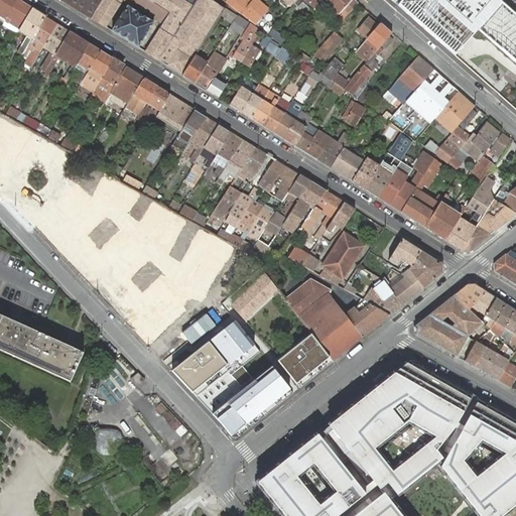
[(0,0),(0,15),(6,19),(17,0),(0,0)]
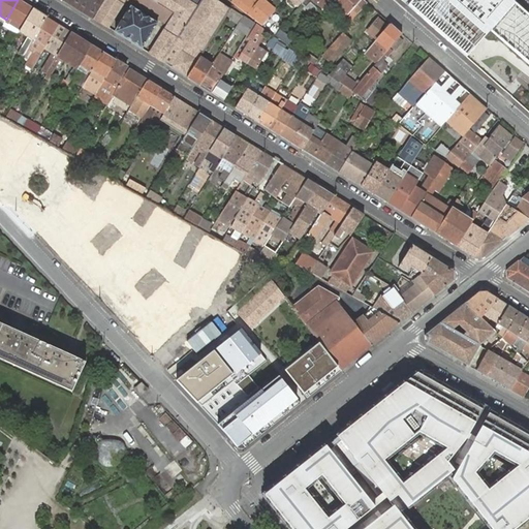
[(19,32),(33,8),(20,0),(18,0),(6,20),(3,24),(2,26),(18,35),(19,32)]
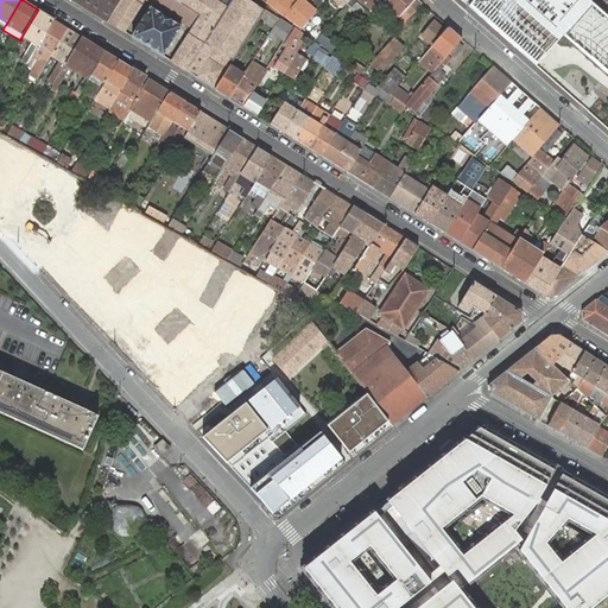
[(99,17),(107,21),(120,0),(95,0),(90,7),(97,12),(99,12),(100,11),(102,12),(99,17)]
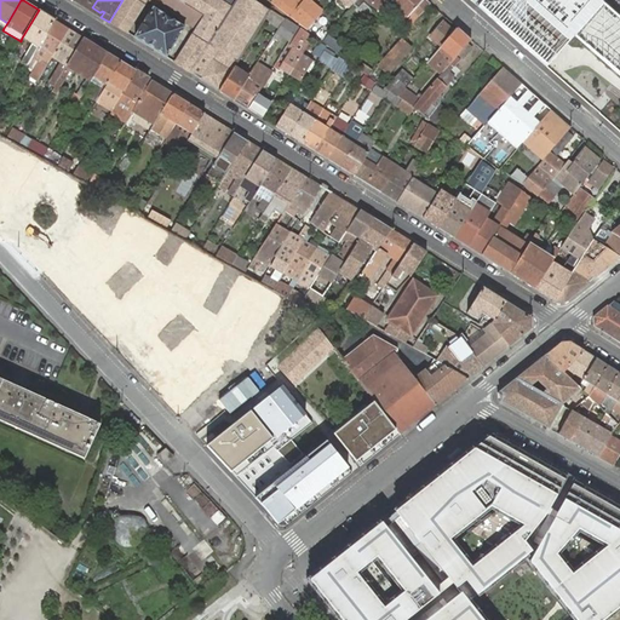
[(122,0),(109,22),(127,33),(145,4),(148,0),(195,29),(174,63),(191,73),(193,74),(197,78),(219,91),(234,68),(240,58),(264,19),(270,11),(252,0),(122,0)]
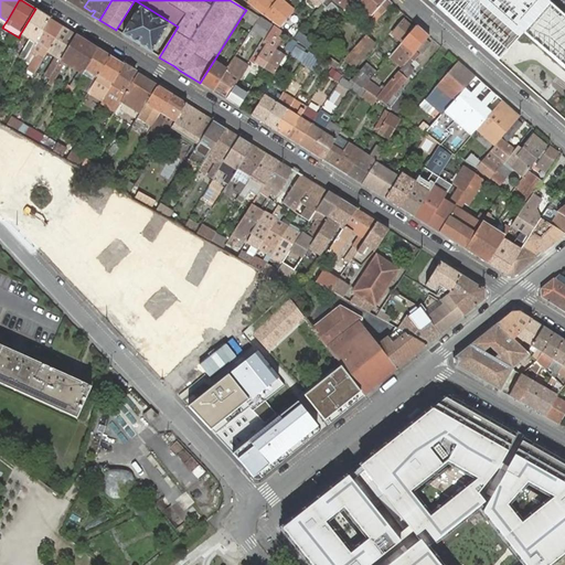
[(292,12),(294,11),(280,0),(276,0),(273,6),(265,0),(247,0),(246,2),(280,27),(281,24),(292,12)]
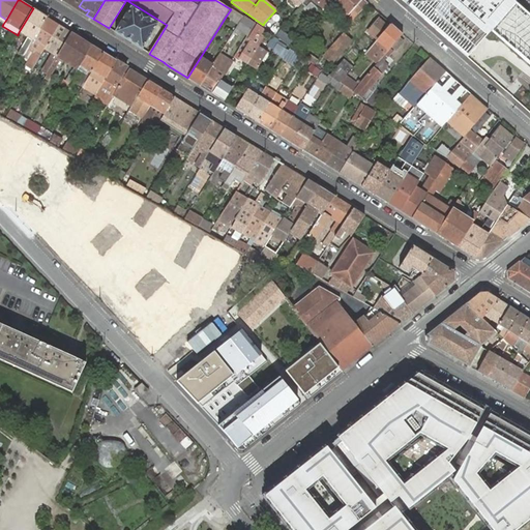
[(304,0),(302,3),(306,7),(311,2),(323,13),(330,5),(334,1),(335,0),(304,0)]
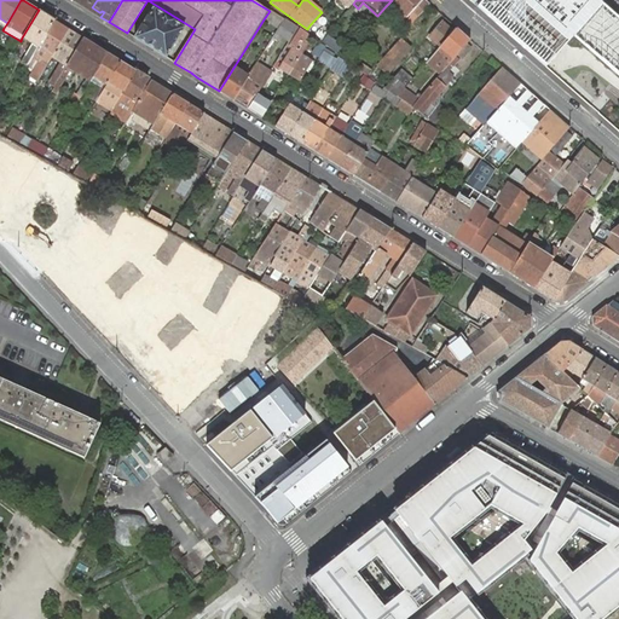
[(409,27),(429,4),(424,0),(392,0),(391,1),(408,16),(403,21),(409,27)]
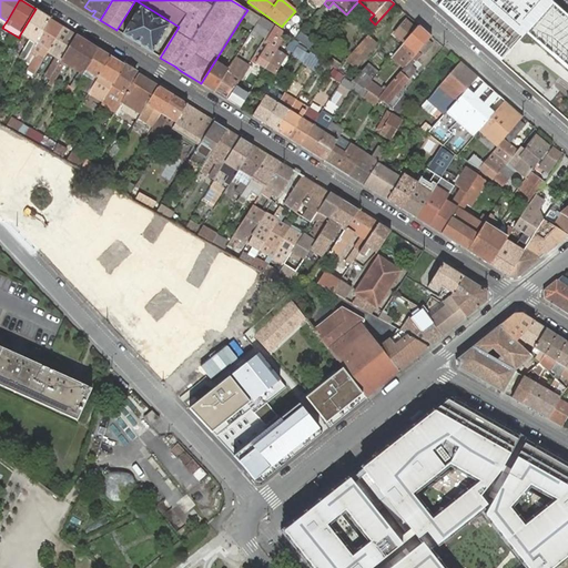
[(567,17),(549,0),(443,0),(438,4),(499,58),(523,31),(567,71),(567,17)]
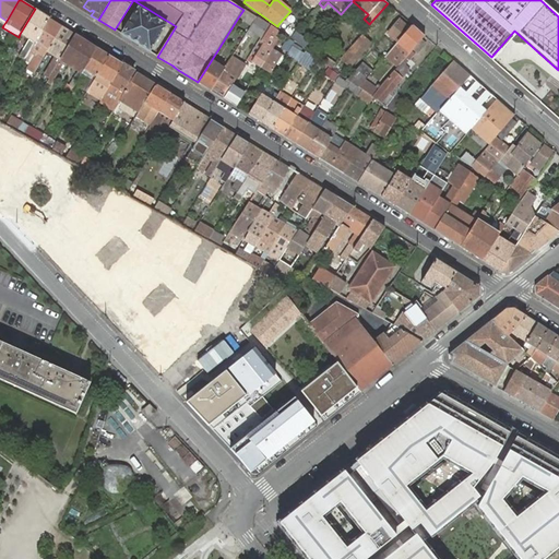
[(348,6),(364,19),(368,14),(353,1),(348,6)]
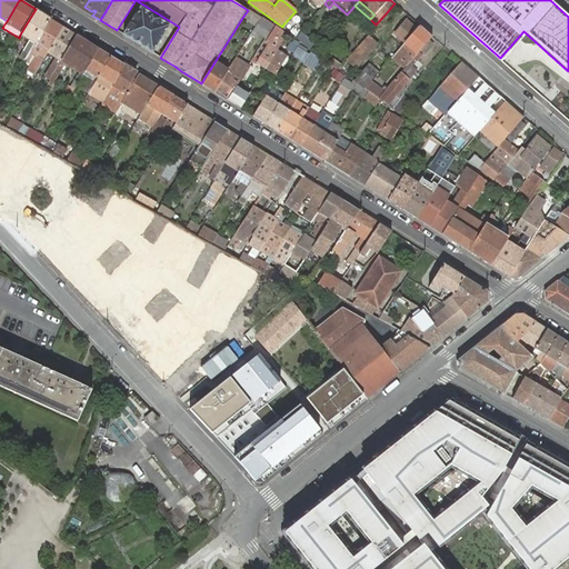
[(141,8),(123,35),(152,52),(169,26),(141,8)]
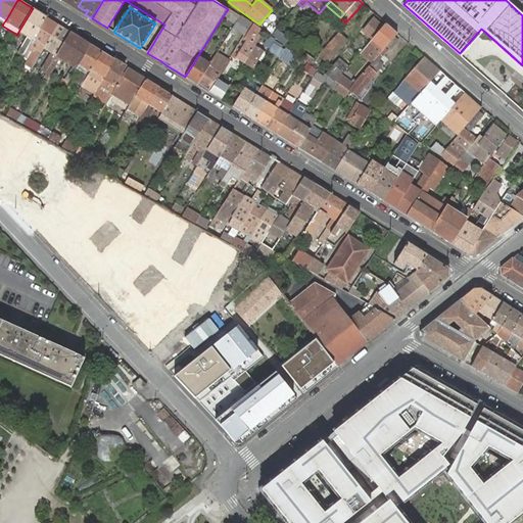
[(27,50),(46,16),(33,8),(18,32),(30,38),(27,44),(25,43),(18,53),(22,56),(27,50)]
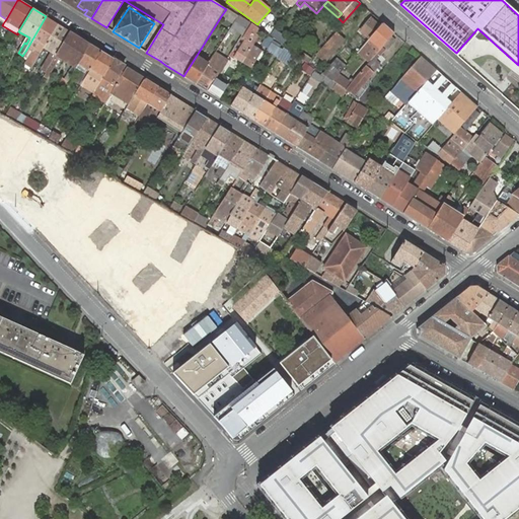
[(226,8),(226,9),(221,16),(233,23),(238,15),(226,8)]
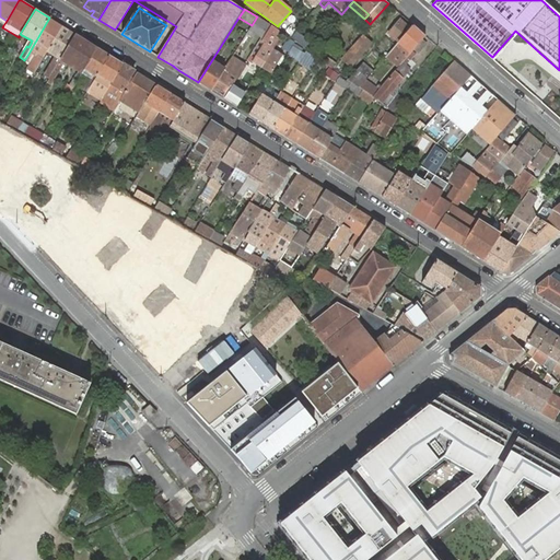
[(290,12),(279,24),(292,35),(294,32),(302,23),(290,12)]
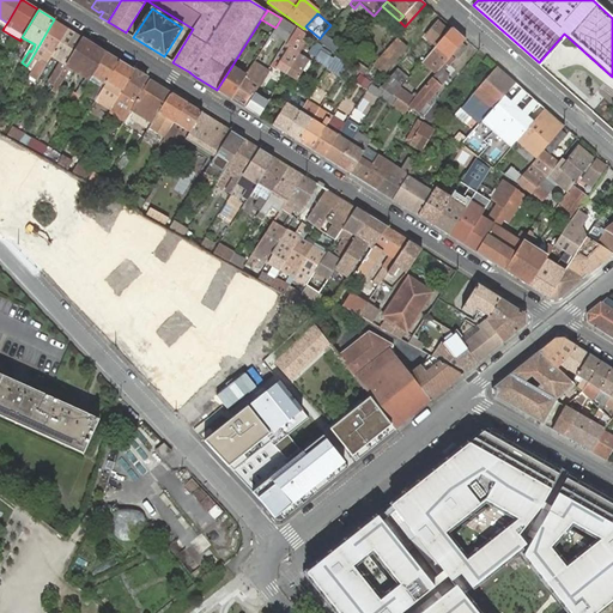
[(295,28),(281,18),(275,28),(290,37),(295,28)]
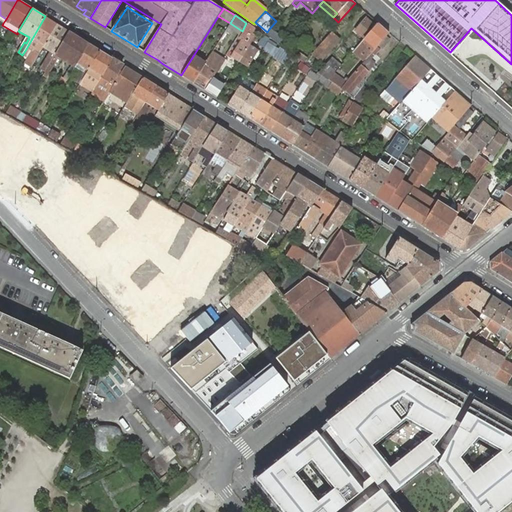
[(43,48),(57,24),(45,16),(26,49),(28,50),(30,48),(33,49),(26,60),(24,63),(31,67),(43,48)]
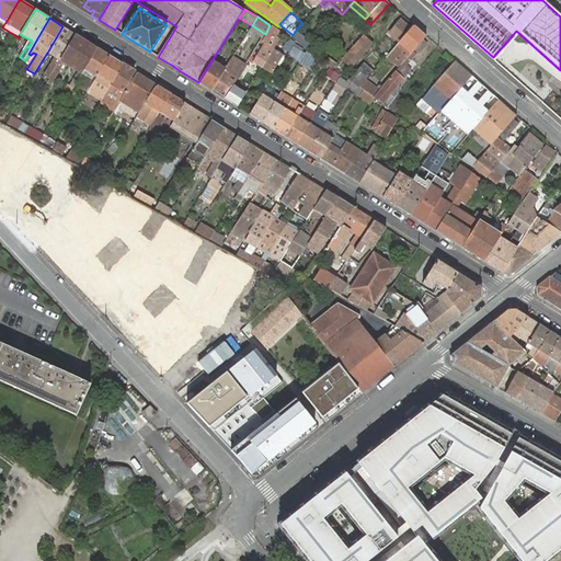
[(401,20),(389,33),(398,41),(410,27),(401,20)]
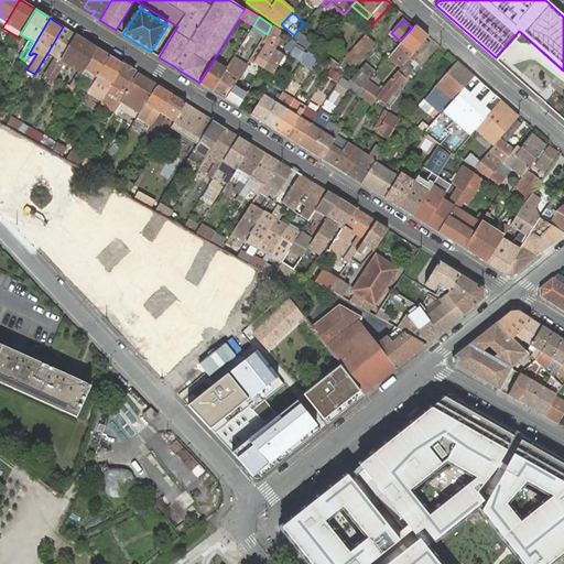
[(425,41),(429,36),(415,24),(401,42),(388,56),(393,61),(401,52),(400,50),(404,45),(414,53),(415,52),(419,47),(425,41)]
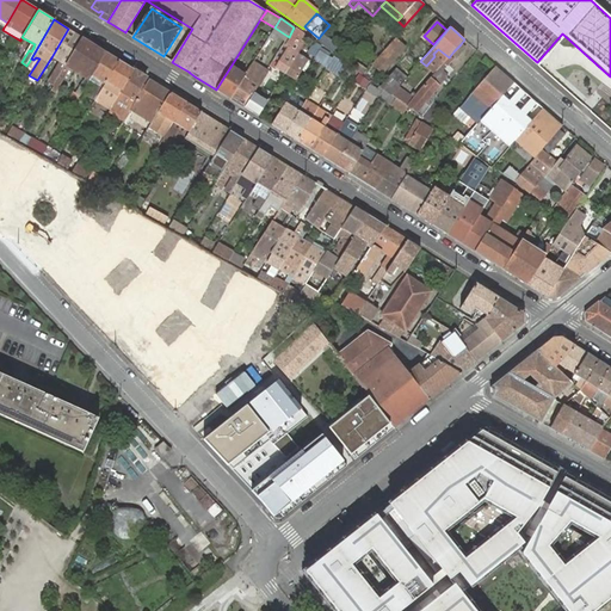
[(66,65),(82,38),(68,29),(51,57),(61,62),(45,86),(50,90),(56,80),(66,65)]
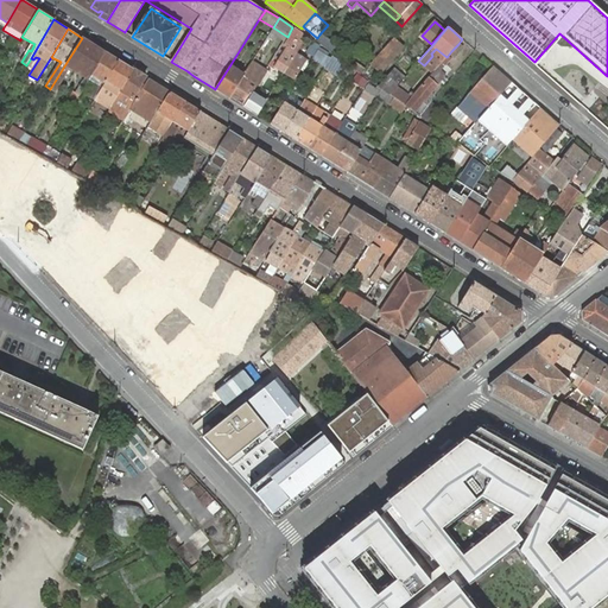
[(304,42),(306,39),(296,29),(292,32),(285,43),(286,46),(274,67),(285,73),(297,54),(302,45),(304,43),(304,42)]
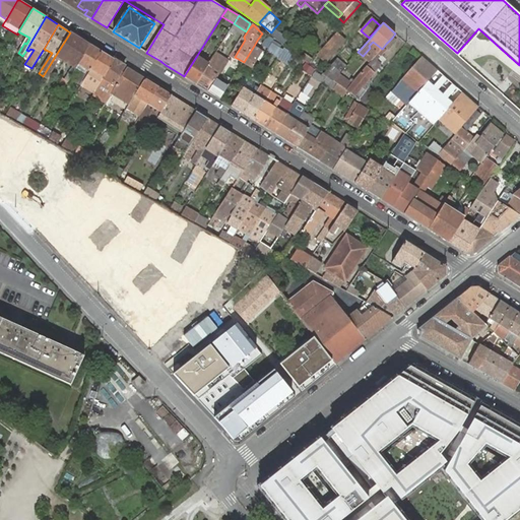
[(271,33),(268,35),(274,39),(279,43),(283,47),(286,48),(290,44),(283,38),(273,29),(271,33)]
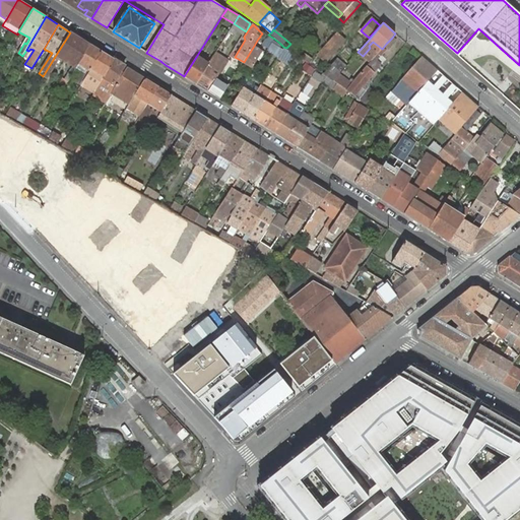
[(79,63),(90,45),(78,38),(70,33),(56,55),(48,68),(51,70),(59,57),(72,65),(64,78),(68,80),(76,66),(79,63)]
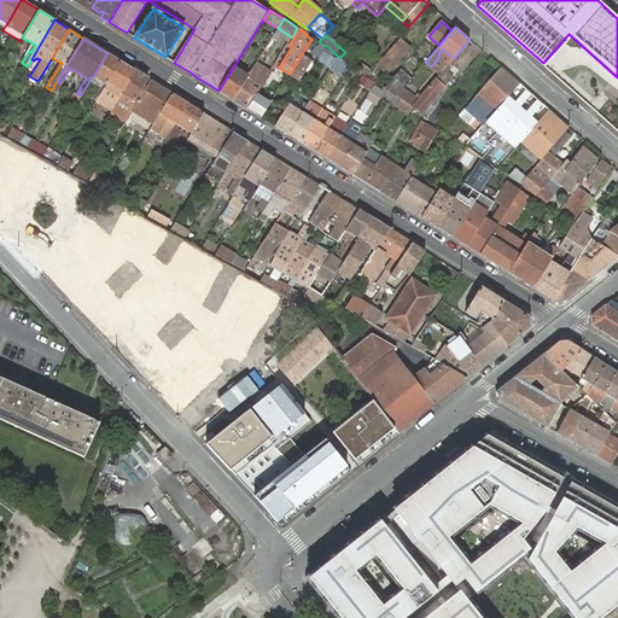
[(377,66),(386,75),(402,58),(409,48),(403,42),(400,40),(377,66)]
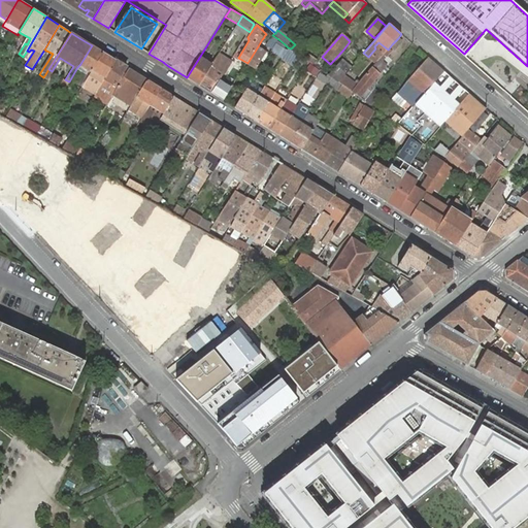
[(275,43),(277,40),(271,36),(266,46),(271,50),(275,43)]
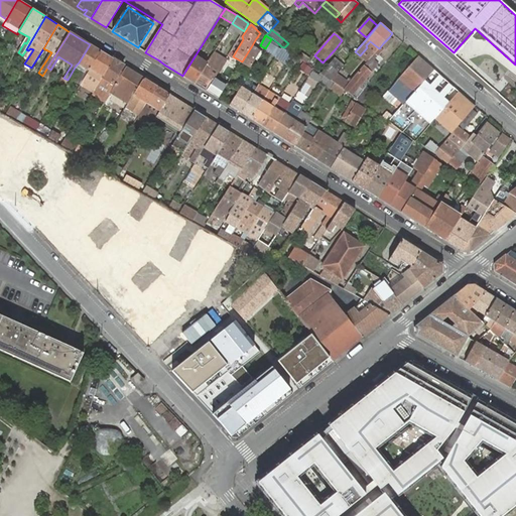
[(393,40),(389,37),(383,43),(387,47),(393,40)]
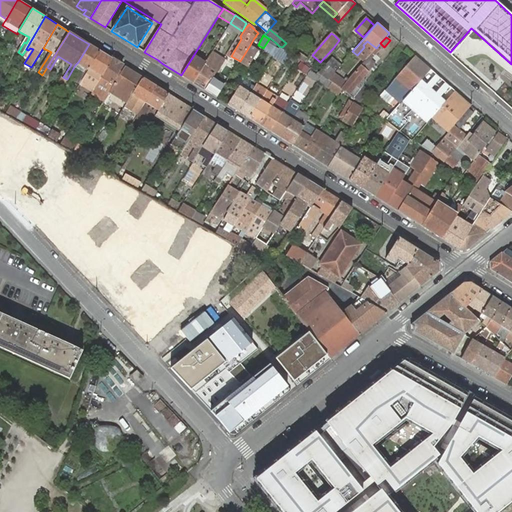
[(278,49),(267,42),(263,48),(262,50),(268,53),(273,56),(276,52),(278,49)]
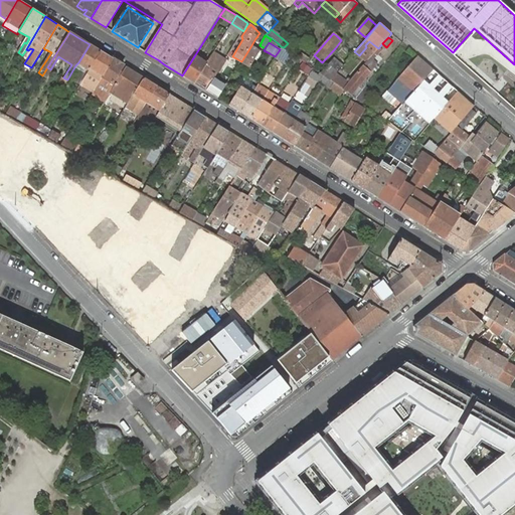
[(91,67),(101,51),(90,44),(78,62),(90,69),(91,67)]
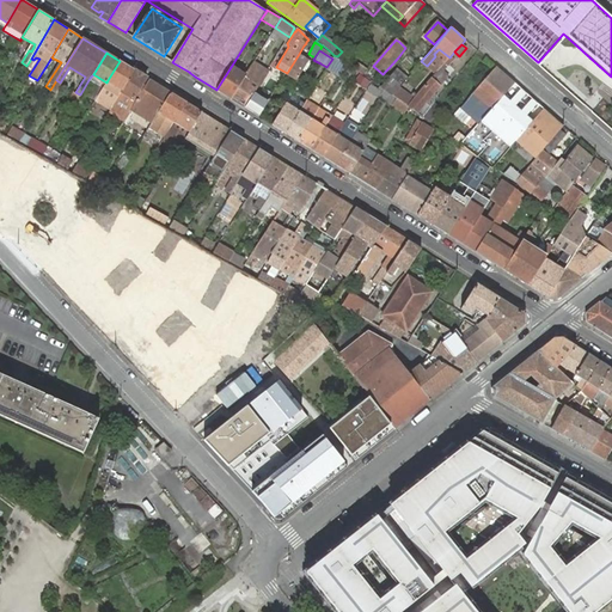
[(299,54),(287,73),(298,80),(310,60),(299,54)]
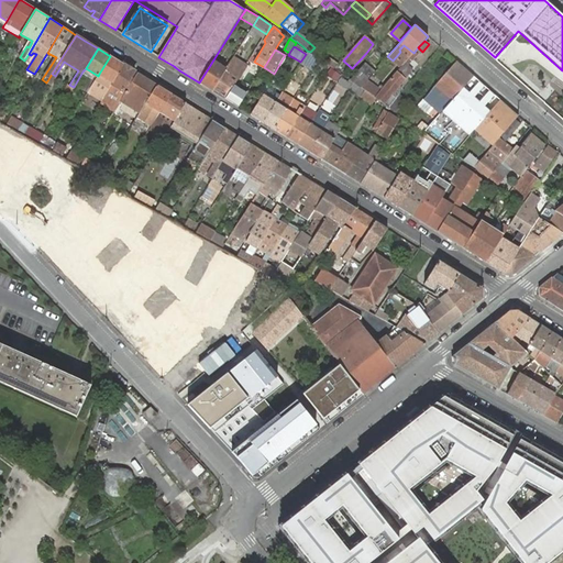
[(307,52),(306,54),(304,57),(311,63),(315,57),(307,52)]
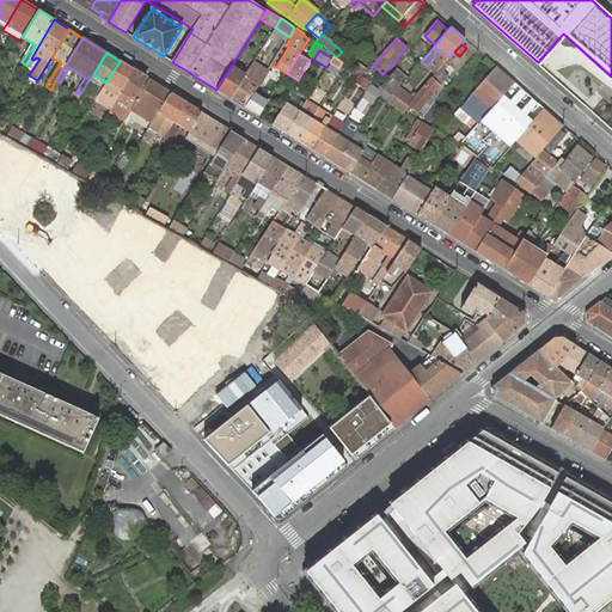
[(434,102),(435,102),(430,98),(450,77),(442,72),(453,59),(451,56),(450,57),(416,96),(408,105),(423,116),(434,102)]
